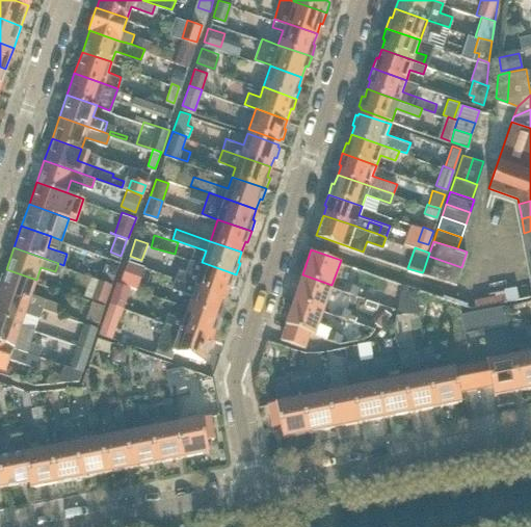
[(456,282),(461,267),(428,256),(423,271),(456,282)]
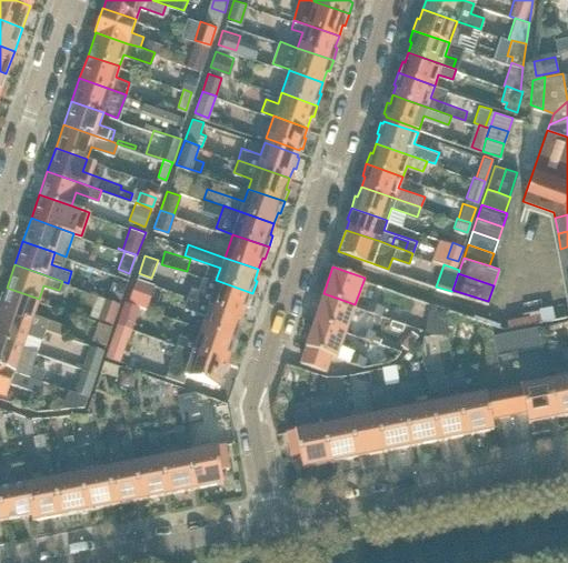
[(252,293),(216,280),(203,275),(199,289),(191,287),(188,295),(188,297),(242,314),(246,303),(249,304),(252,293)]
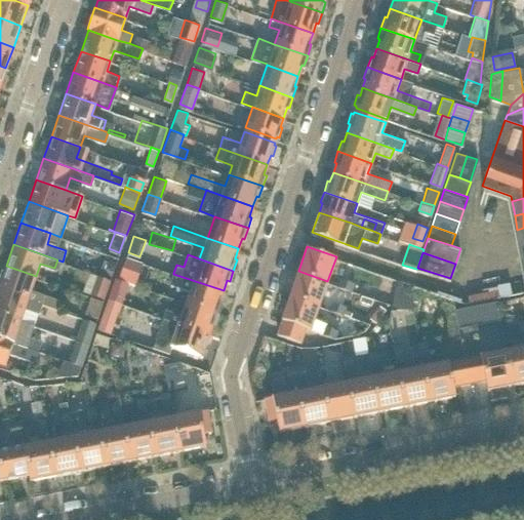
[(119,278),(129,282),(134,283),(143,262),(127,255),(119,278)]
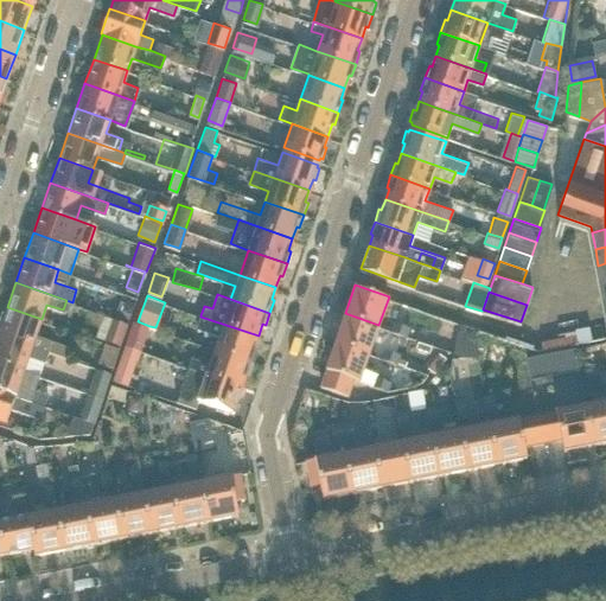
[(128,318),(134,305),(120,299),(114,313),(128,318)]
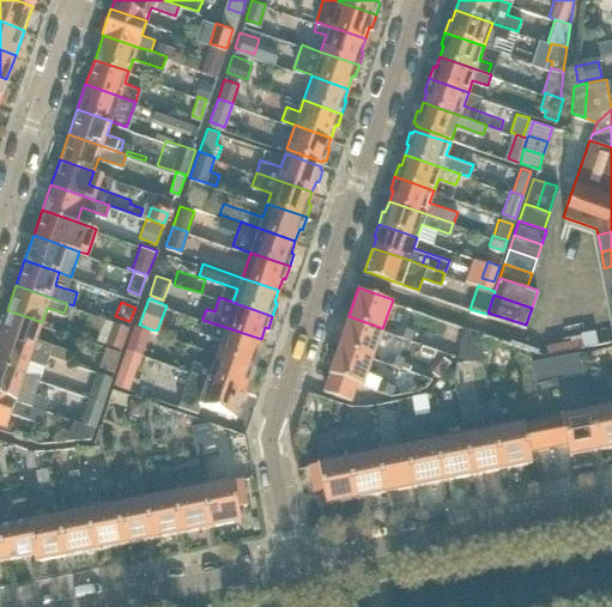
[(37,337),(42,322),(7,310),(0,331),(0,335),(41,351),(49,353),(53,354),(68,360),(72,348),(37,337)]
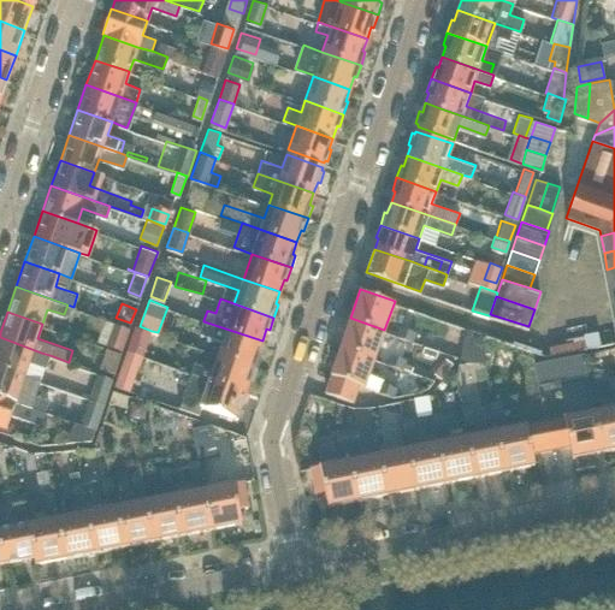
[(122,349),(130,327),(105,318),(98,339),(122,349)]
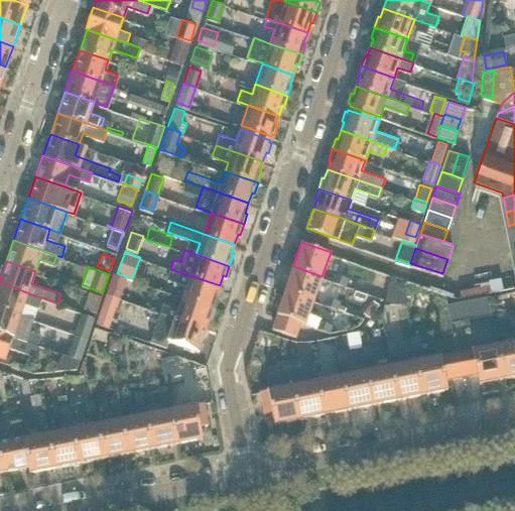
[(313,299),(322,276),(293,266),(285,289),(313,299)]
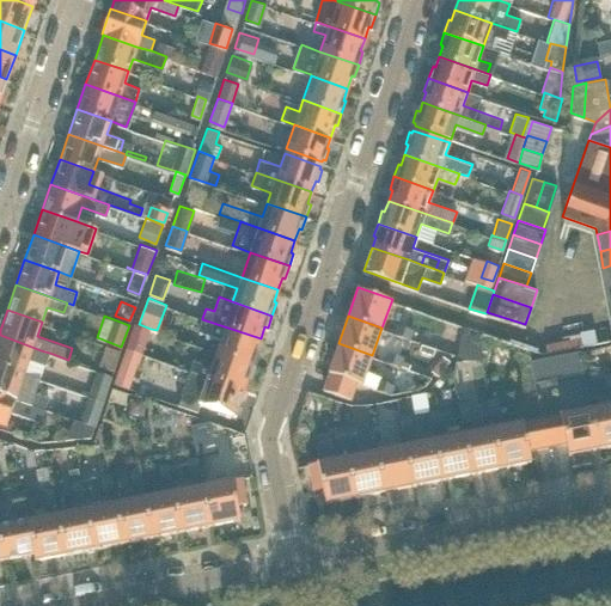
[(256,352),(261,338),(202,319),(199,328),(208,331),(221,335),(215,350),(255,365),(260,353),(256,352)]
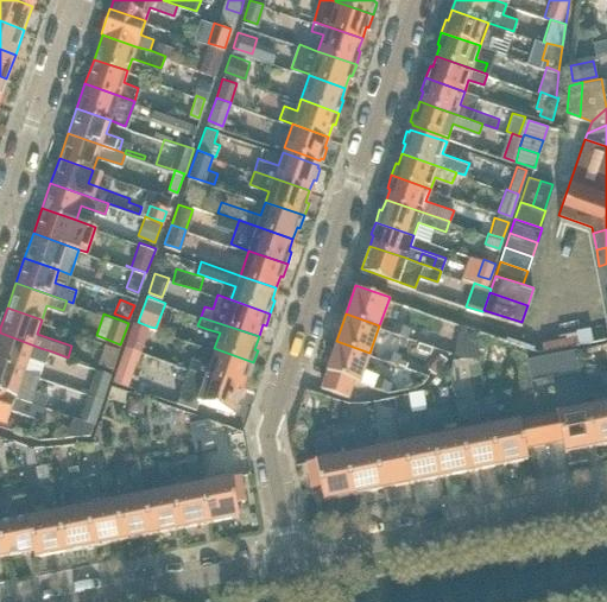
[(150,327),(138,322),(133,321),(125,343),(141,349),(150,327)]
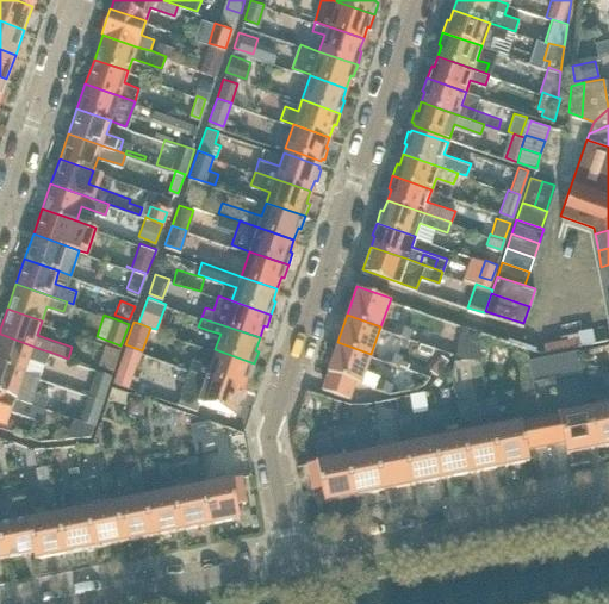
[(408,336),(410,327),(397,322),(393,331),(408,336)]
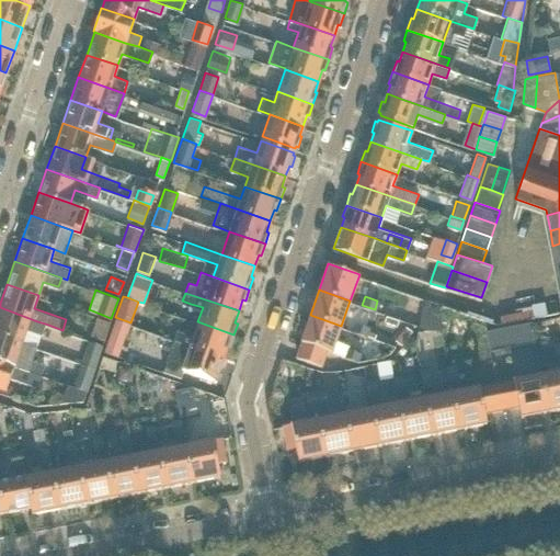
[(442,330),(440,303),(424,298),(418,329),(442,330)]
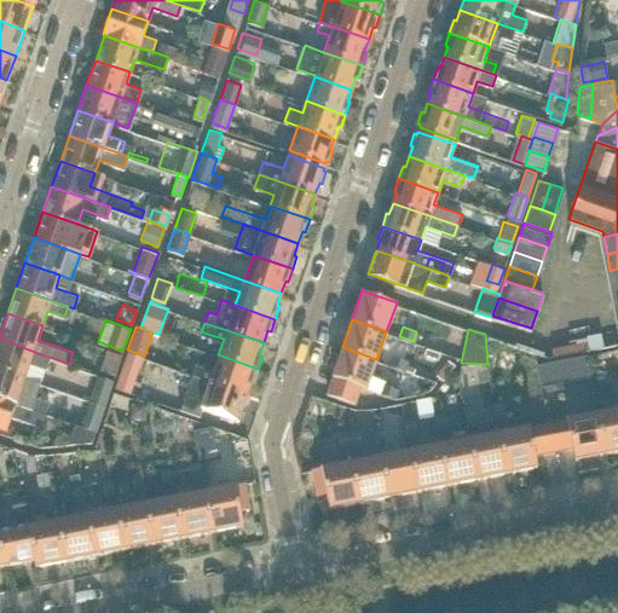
[(46,368),(50,357),(41,354),(0,339),(0,366),(24,376),(29,362),(46,368)]
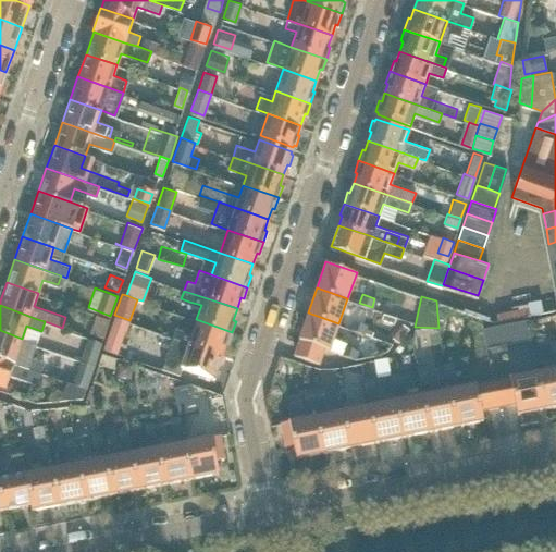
[(462,334),(467,316),(445,310),(441,330),(462,334)]
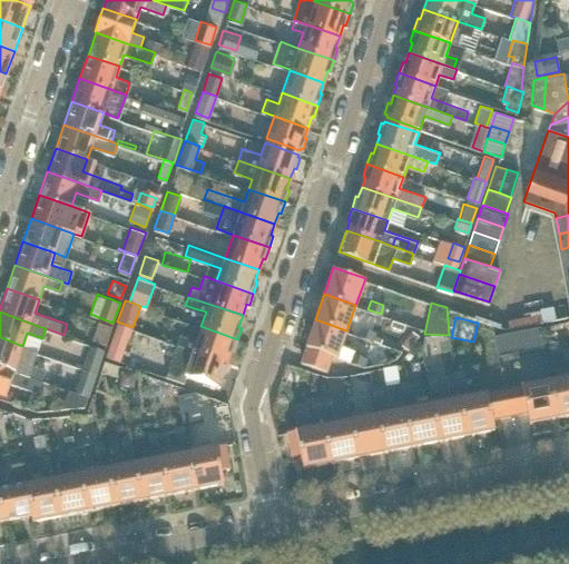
[(337,356),(346,330),(315,319),(306,345),(332,354),(337,356)]
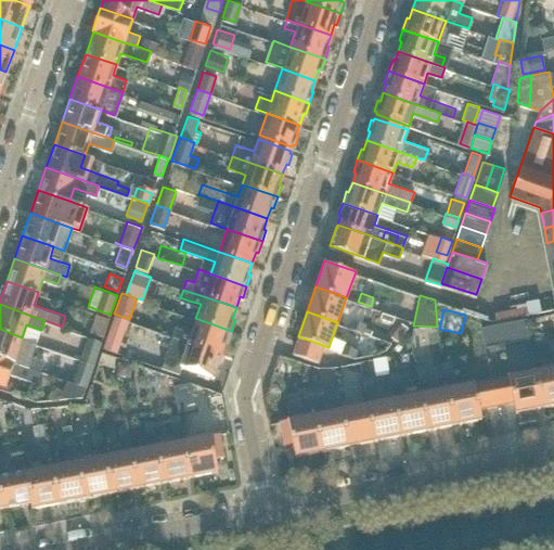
[(97,312),(91,330),(103,334),(110,317),(108,317),(97,312)]
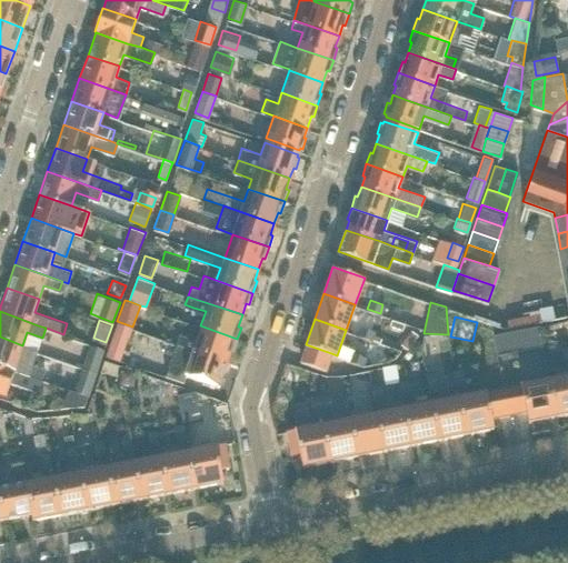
[(119,359),(130,328),(118,323),(107,354),(119,359)]
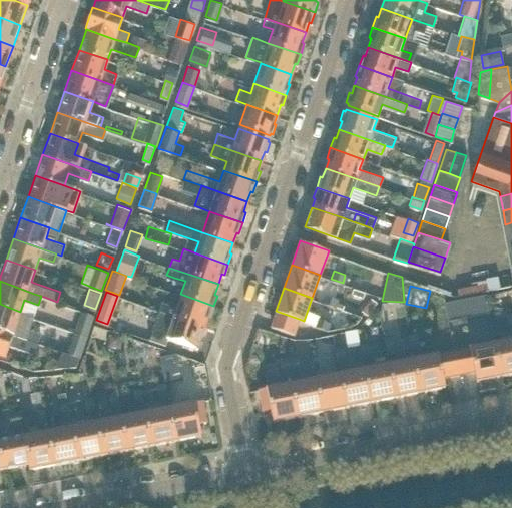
[(210,316),(213,306),(180,294),(176,306),(162,301),(158,310),(173,315),(204,326),(207,315),(210,316)]
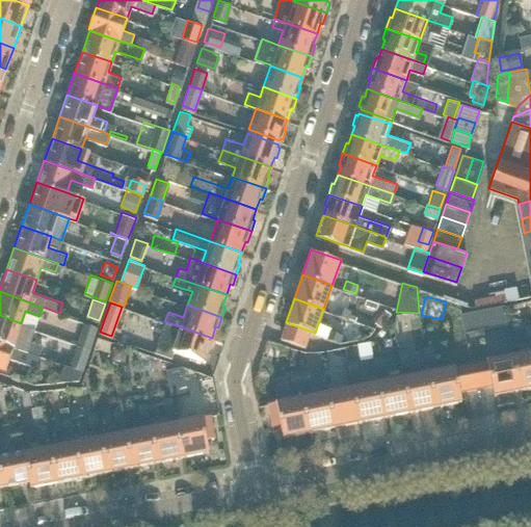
[(347,317),(349,309),(338,305),(335,313),(347,317)]
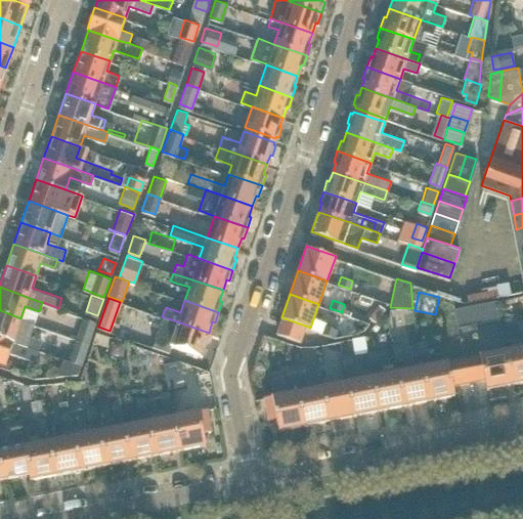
[(376,320),(385,307),(380,303),(369,316),(376,320)]
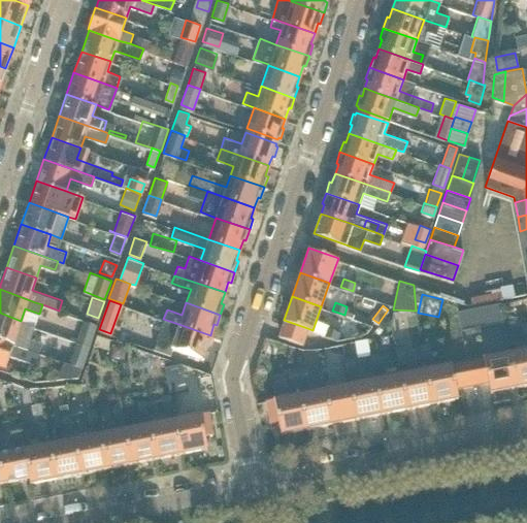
[(468,307),(457,309),(461,328),(471,326),(468,307)]
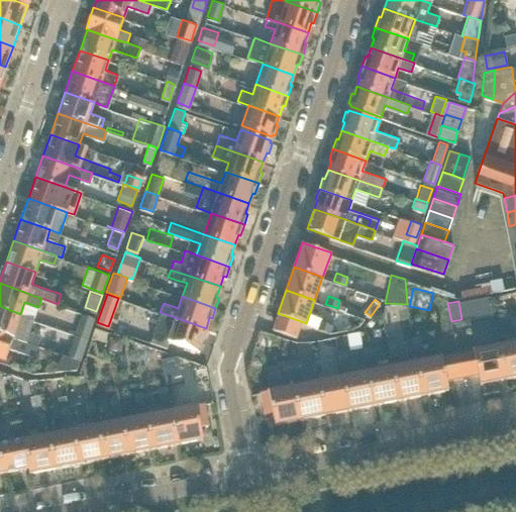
[(33,318),(20,314),(0,306),(0,331),(38,344),(43,346),(44,342),(39,341),(41,335),(29,331),(33,318)]
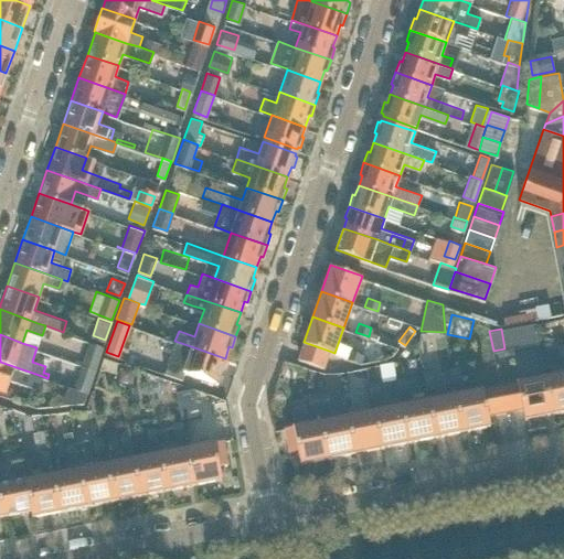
[(95,368),(103,345),(89,341),(82,364),(95,368)]
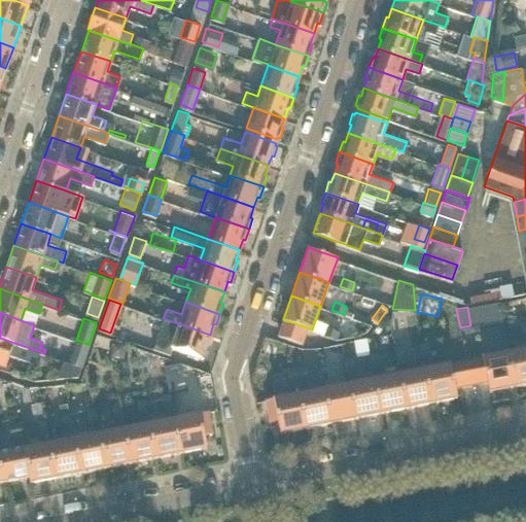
[(210,335),(178,323),(163,318),(152,348),(170,353),(172,346),(202,356),(210,335)]
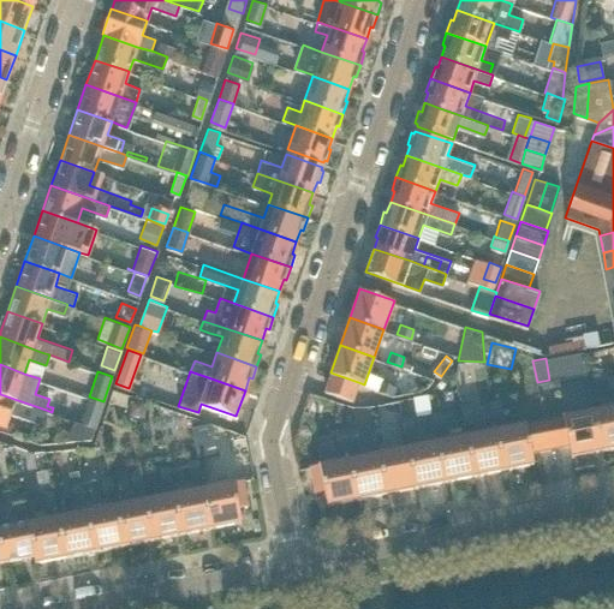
[(352,399),(358,382),(331,372),(325,389),(352,399)]
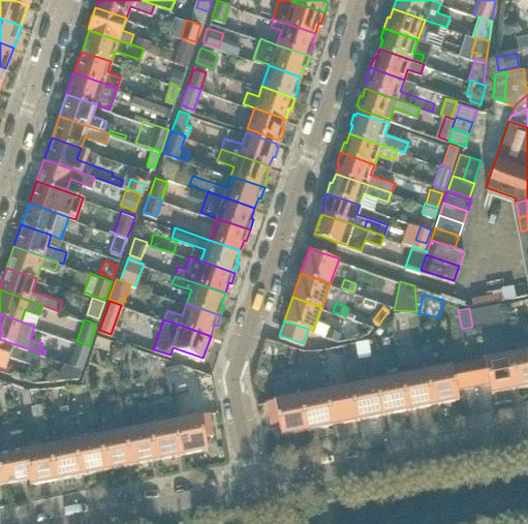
[(337,339),(339,331),(328,327),(324,335),(337,339)]
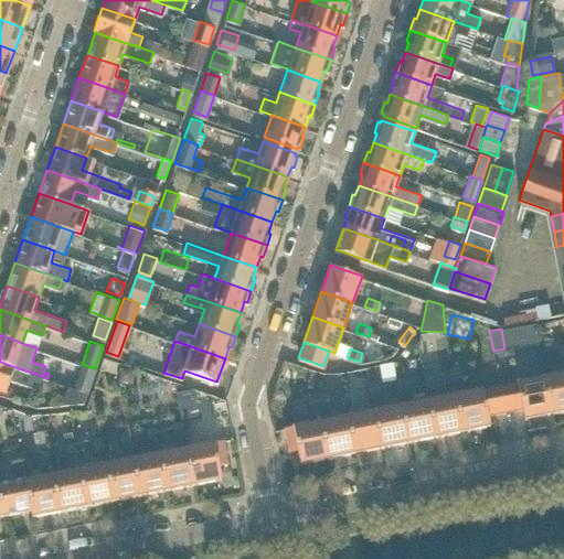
[(116,372),(115,361),(104,356),(100,367),(116,372)]
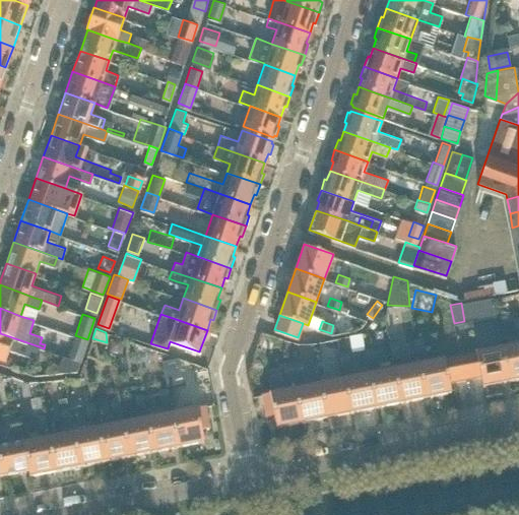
[(35,356),(39,346),(0,333),(0,358),(5,360),(9,346),(35,356)]
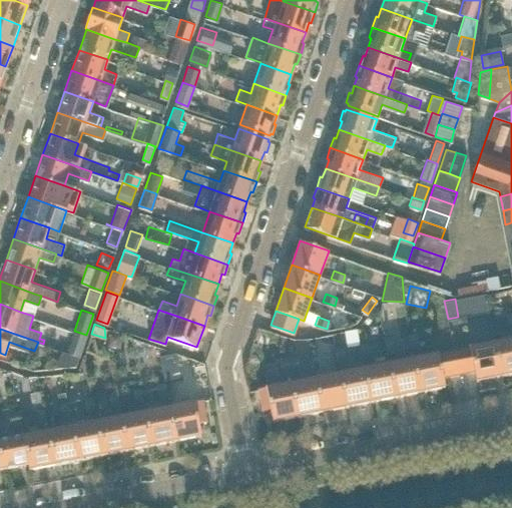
[(67,353),(78,357),(86,335),(74,331),(67,353)]
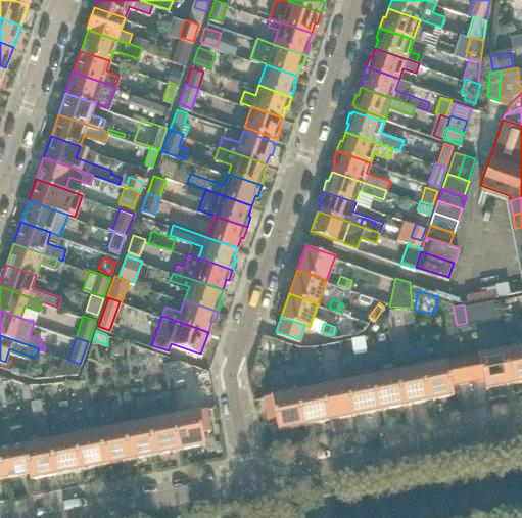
[(419,352),(427,351),(425,337),(416,339),(419,352)]
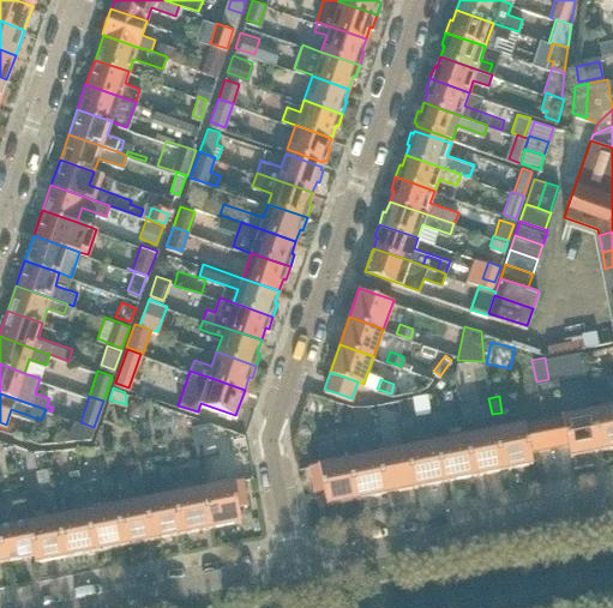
[(462,420),(473,417),(469,402),(460,403),(462,420)]
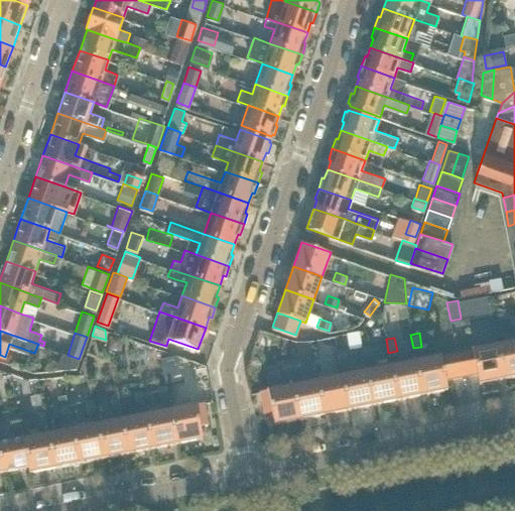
[(504,376),(514,373),(514,338),(497,343),(504,376)]
